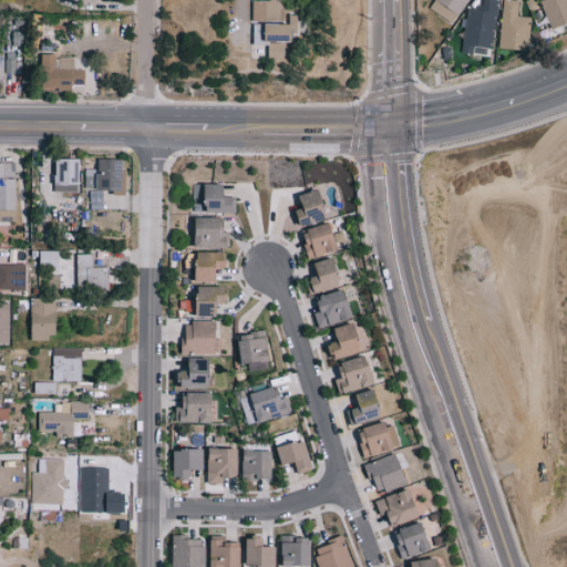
[(247,0),(247,20),(274,21),(274,0),(247,0)]
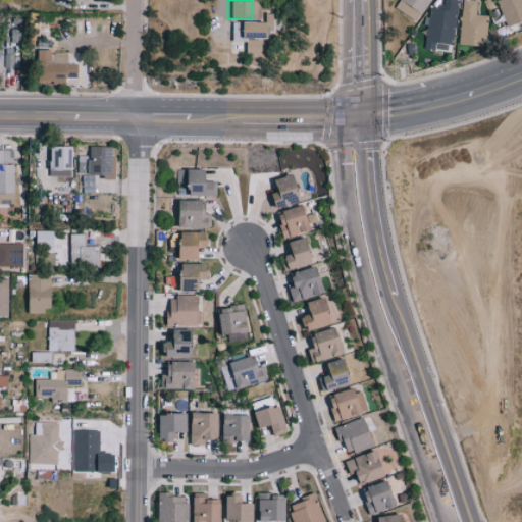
[(397,0),(397,1),(420,14),(428,0),(397,0)]
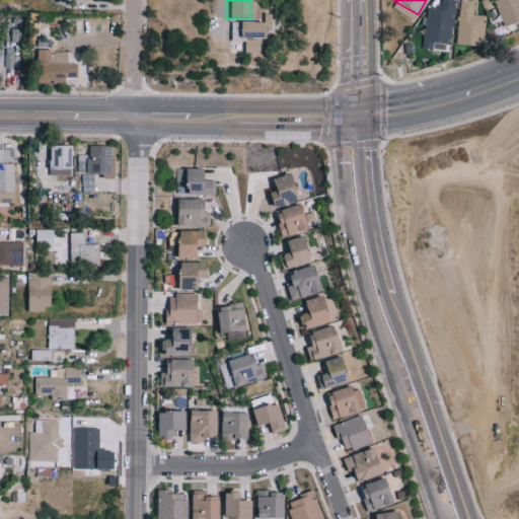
[(454,0),(439,0),(438,9),(427,7),(420,47),(441,51),(443,43),(447,44),(454,0)]
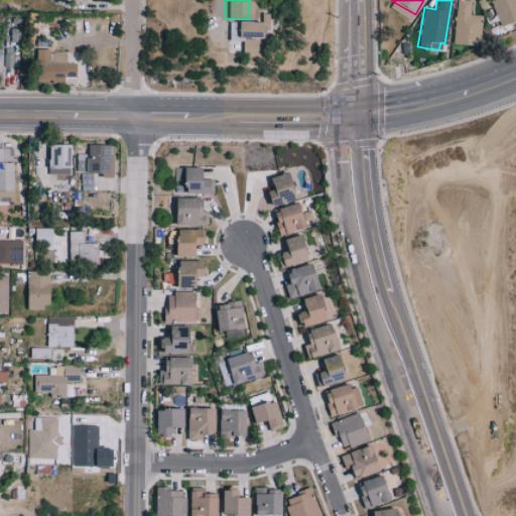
[(470,0),(454,0),(453,44),(479,45),(480,14),(470,14),(470,0)]
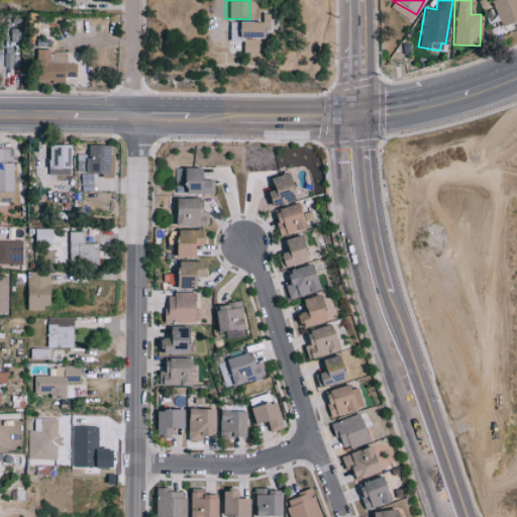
[(516,0),(490,0),(501,25),(516,18),(516,0)]
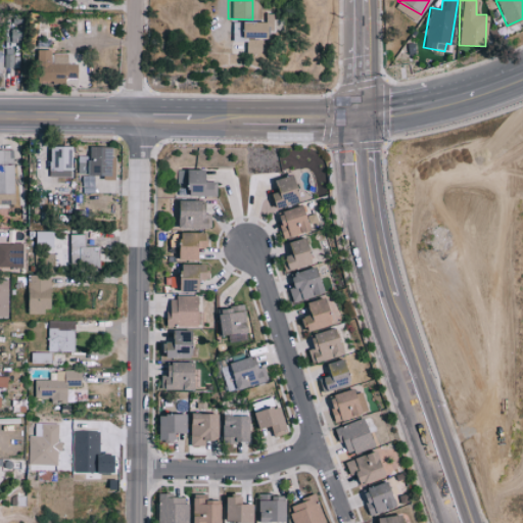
[(235,21),(234,38),(264,39),(264,30),(271,30),(272,14),(263,13),(262,22),(235,21)]
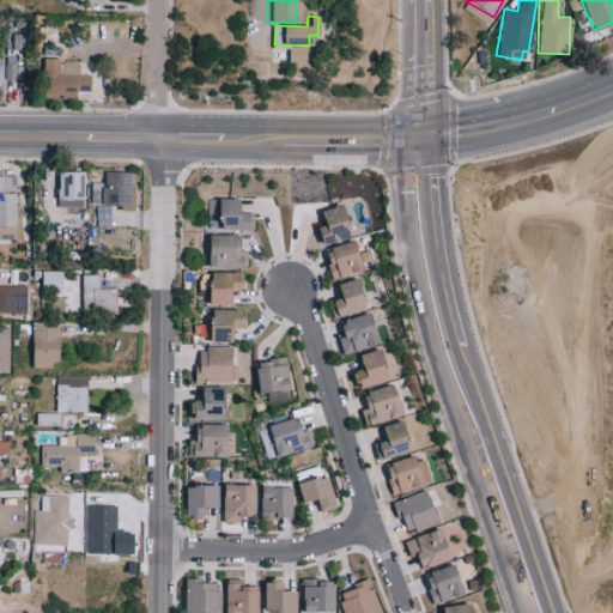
[(301,62),(302,47),(293,46),(293,47),(286,47),(286,62),(301,62)]
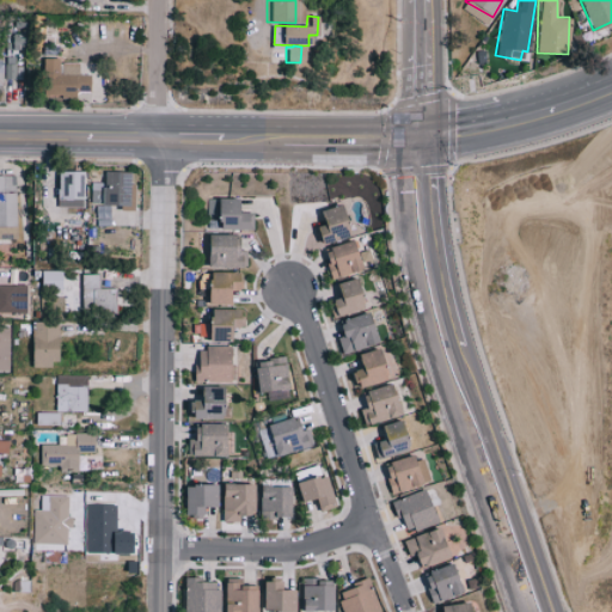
[(91,91),(91,75),(80,74),(80,62),(60,62),(60,59),(44,59),(43,95),(77,96),(77,91),(91,91)]
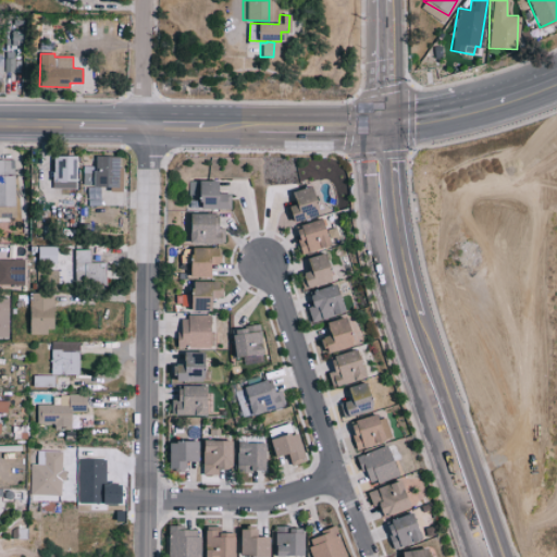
[(5,56),(4,72),(14,72),(14,56),(5,56)]
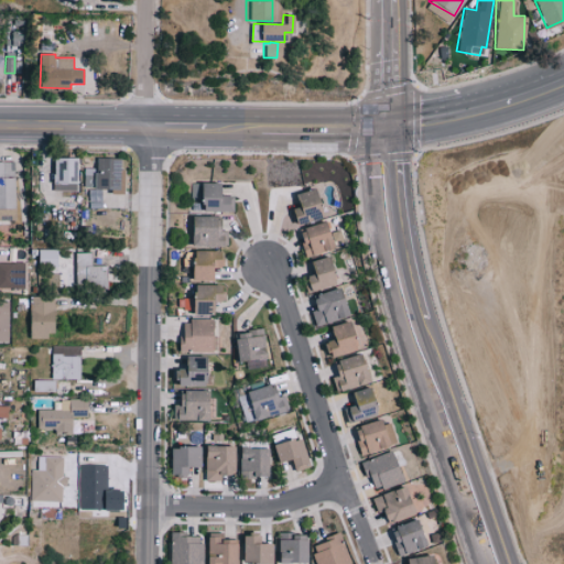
[(80,156),(56,156),(55,191),(64,191),(64,181),(80,182),(80,156)]
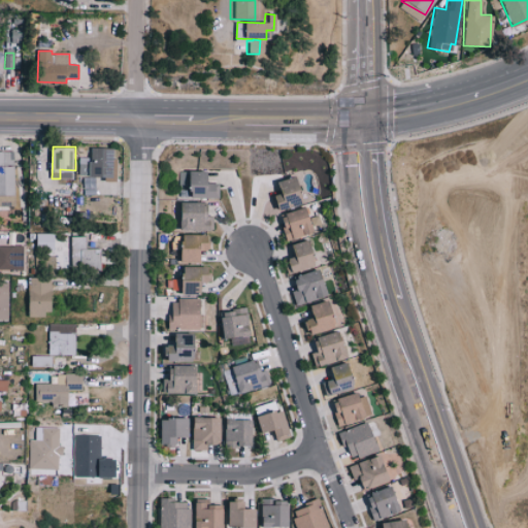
[(116,146),(92,146),(92,160),(79,160),(78,174),(114,175),(116,146)]
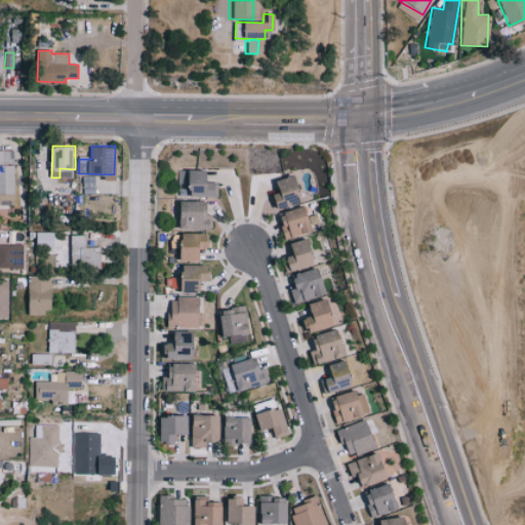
[(0,150),(0,204),(14,204),(14,150),(0,150)]
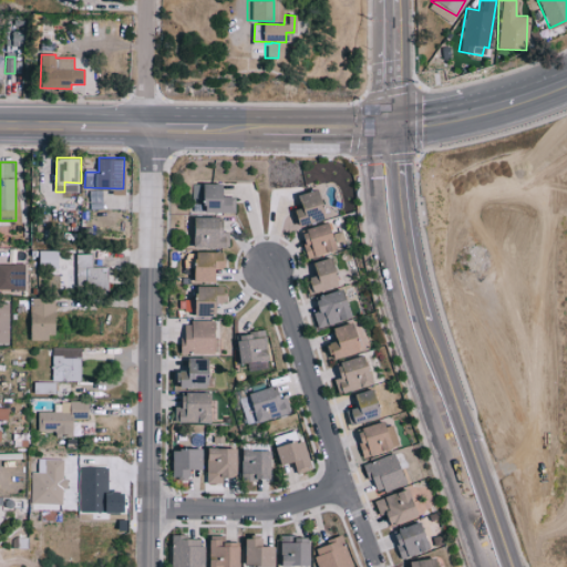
[(237,210),(236,195),(227,196),(226,182),(193,183),(194,212),(237,210)]
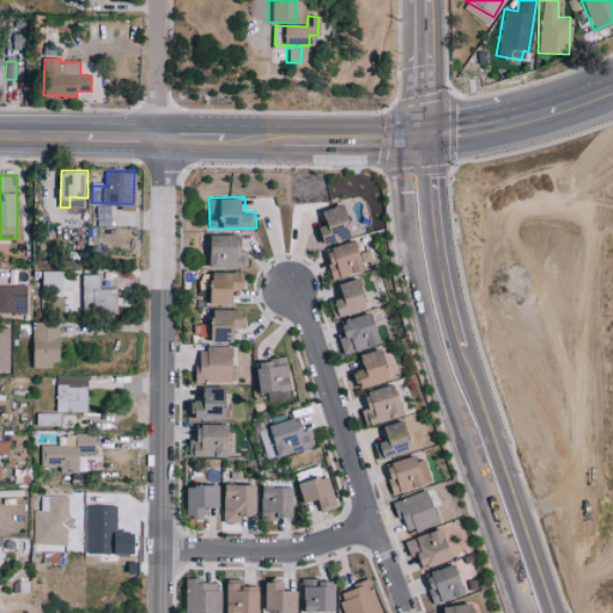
[(357,234),(346,202),(323,210),(328,224),(317,228),(322,244),(357,234)]
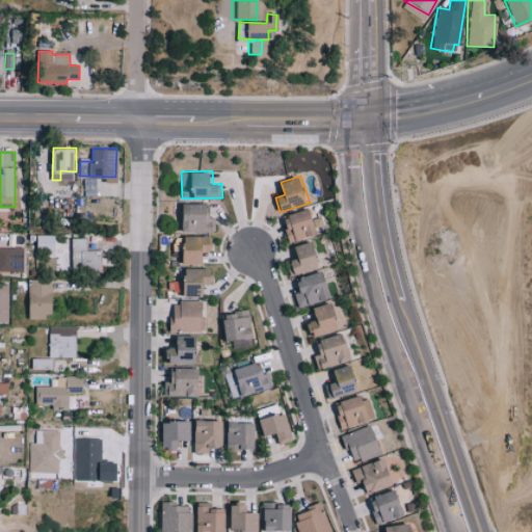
[(85,195),(97,194),(97,177),(85,177),(85,195)]
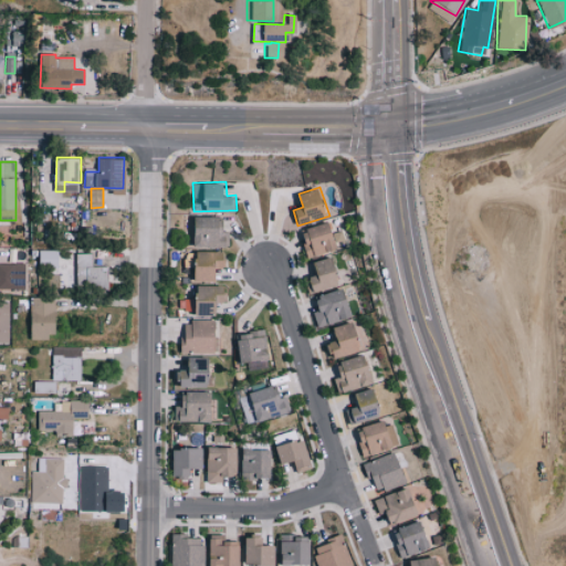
[(194,245),(227,247),(227,217),(195,216),(194,245)]
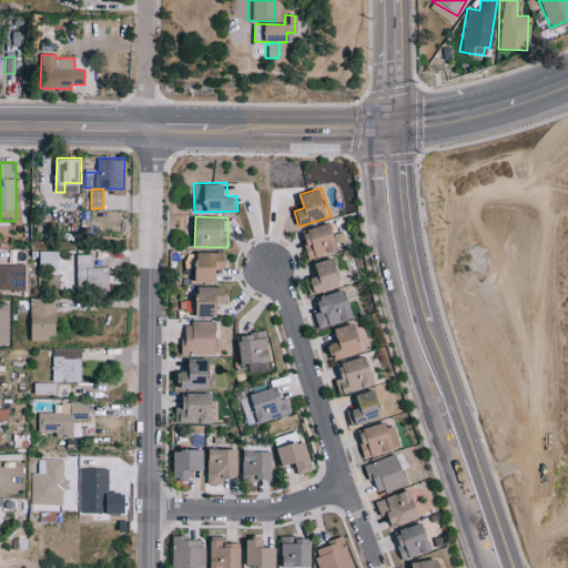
[(302,231),(310,257),(344,249),(340,232),(335,233),(332,222),(302,231)]
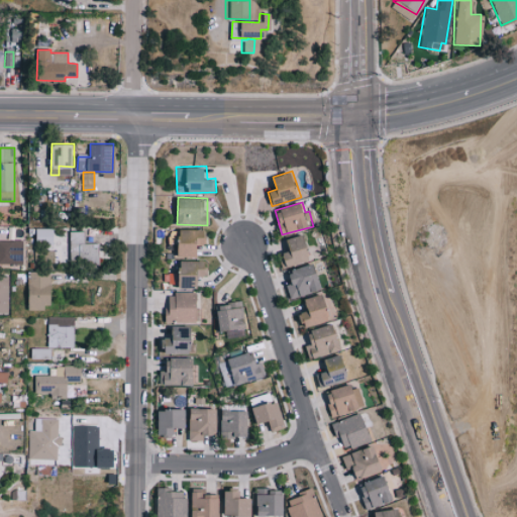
[(35,243),(54,243),(53,228),(35,228),(35,243)]
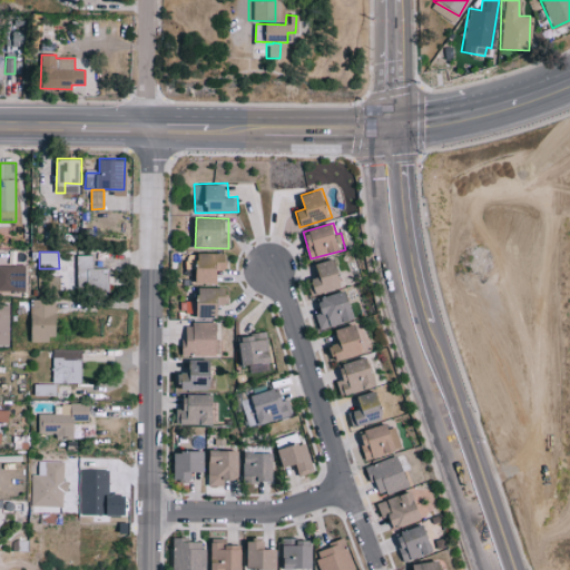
[(227,269),(227,252),(199,252),(198,282),(219,282),(220,269),(227,269)]
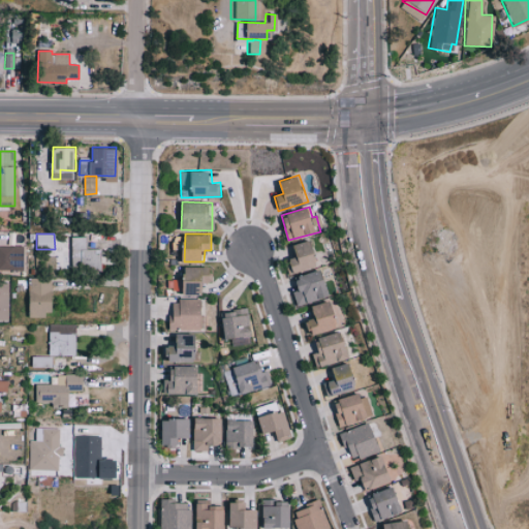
[(101,269),(100,248),(86,249),(86,236),(70,237),(71,270),(101,269)]
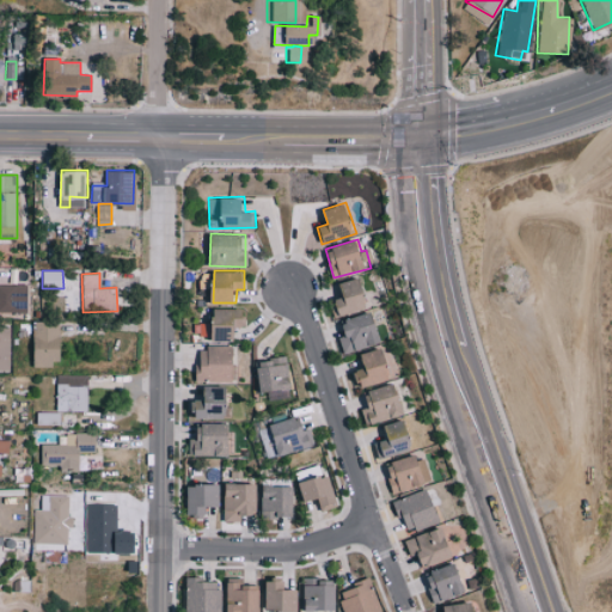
[(371,307),(362,276),(340,282),(343,297),(337,298),(342,313),(371,307)]
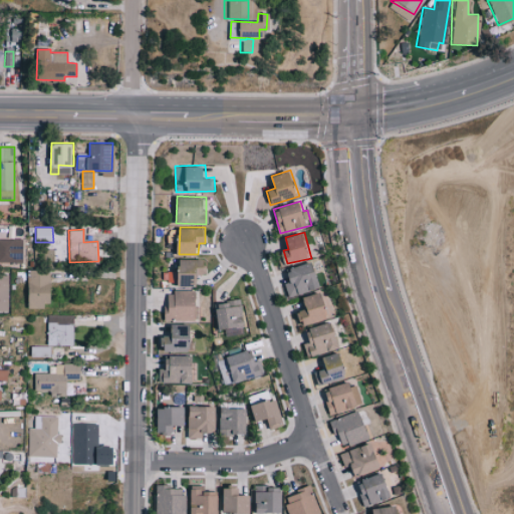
[(23,239),(0,238),(0,261),(23,262),(23,239)]
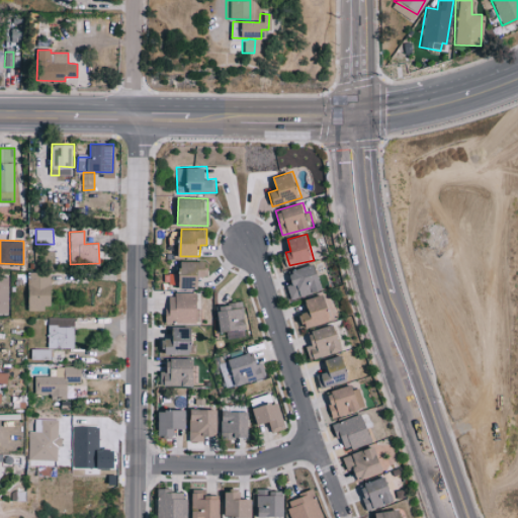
[(200,275),(207,275),(208,261),(182,260),(181,287),(200,287),(200,275)]
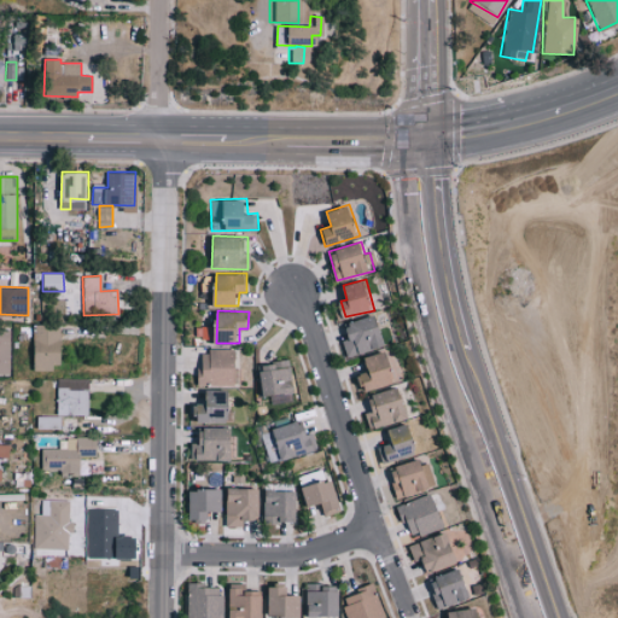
[(348,356),(388,345),(378,313),(347,322),(351,338),(343,340),(348,356)]
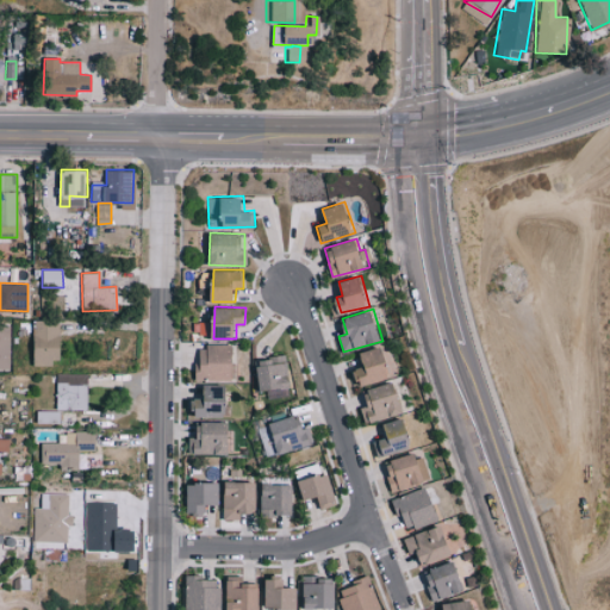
[(60,363),(61,319),(35,319),(33,362),(60,363)]
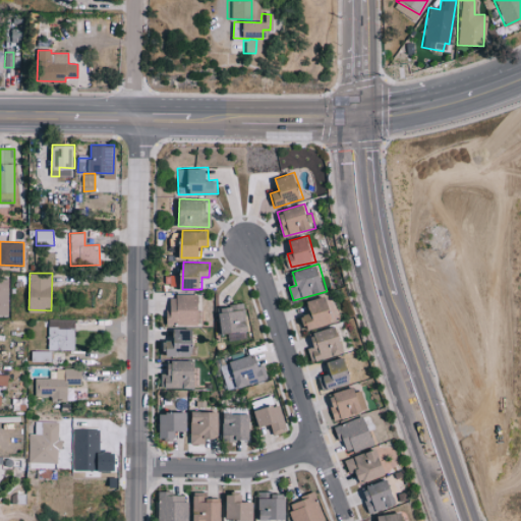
[(0,312),(10,312),(9,280),(0,280),(0,312)]
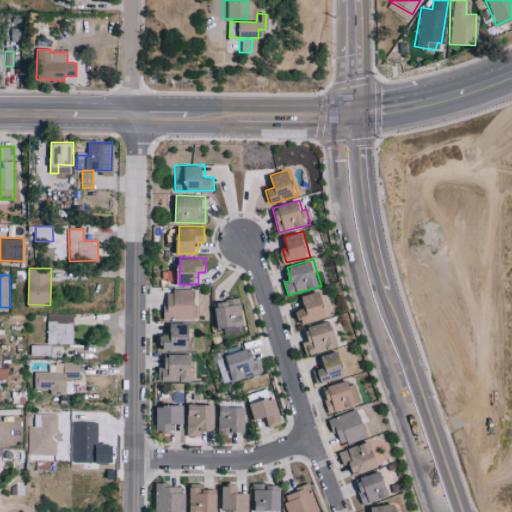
[(164,318),(195,319),(195,290),(168,289),(168,303),(165,303),(164,318)]
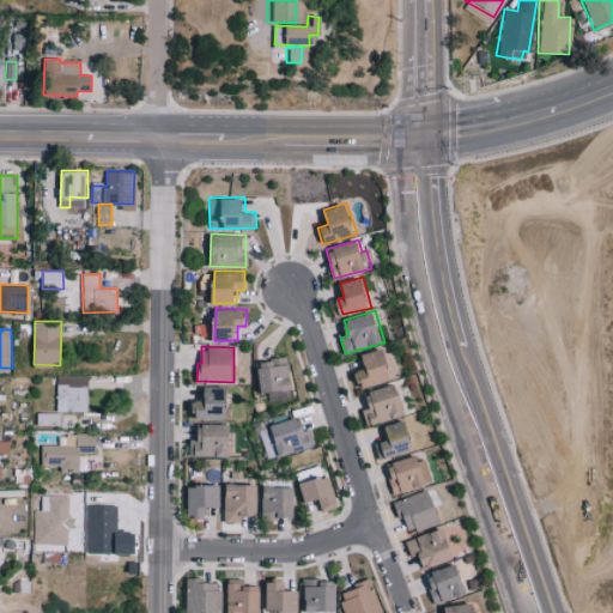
[(362,354),(366,368),(357,371),(362,387),(394,377),(384,347),(362,354)]
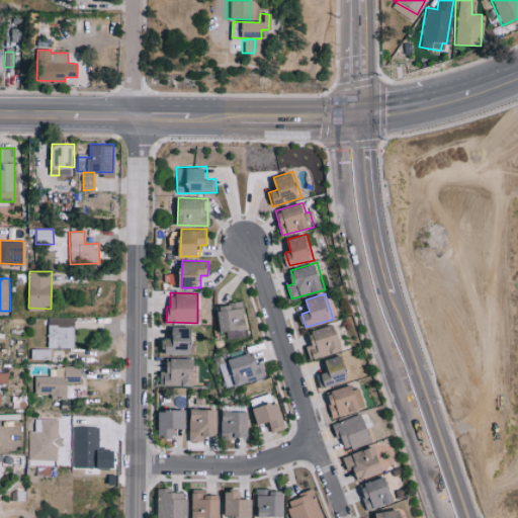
[(221,331),(247,329),(245,301),(220,303),(221,331)]
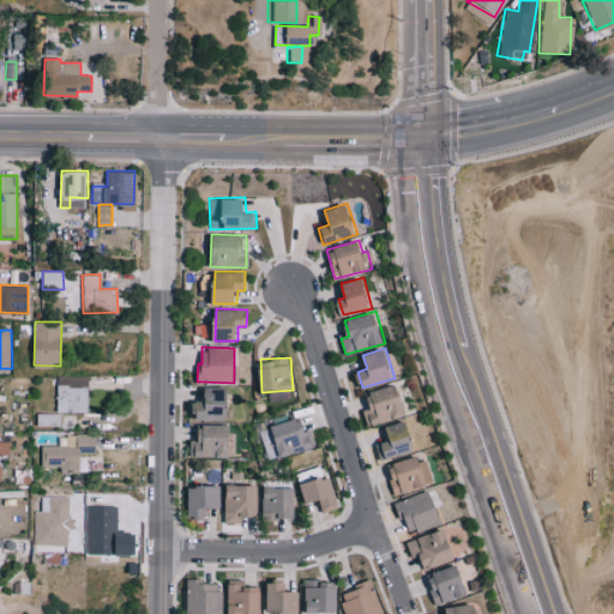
[(88,411),(89,375),(58,375),(58,411),(88,411)]
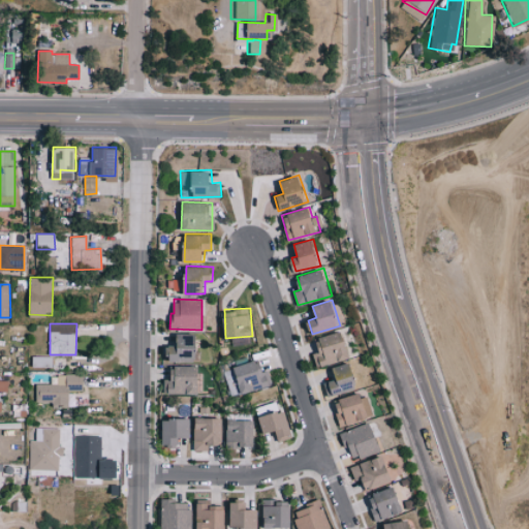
[(313,353),(317,367),(350,356),(342,331),(317,338),(320,351),(313,353)]
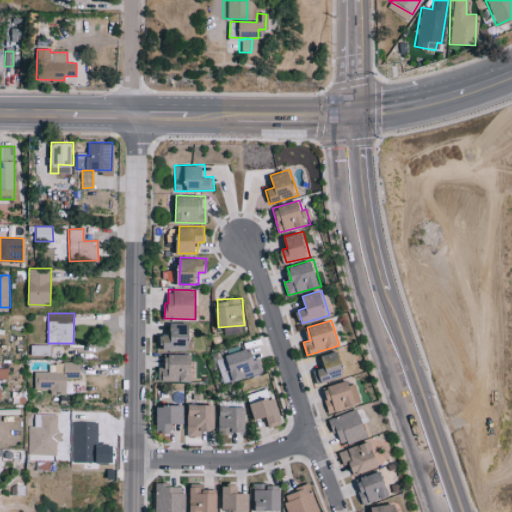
[(190,322),(171,322),(171,334),(162,334),(162,349),(190,349),(190,322)]
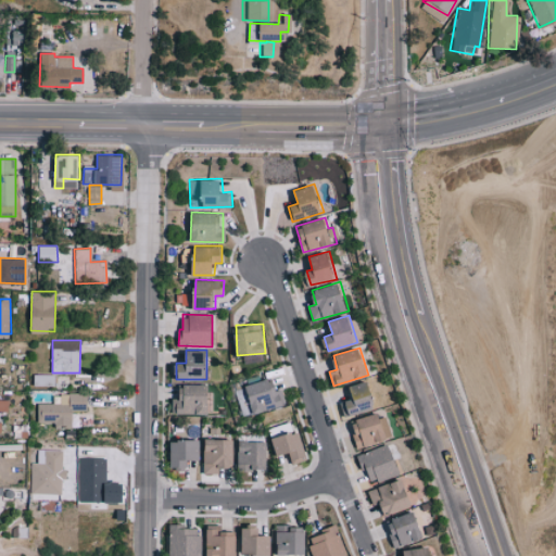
[(243,417),(285,403),(276,376),(235,390),(243,417)]
